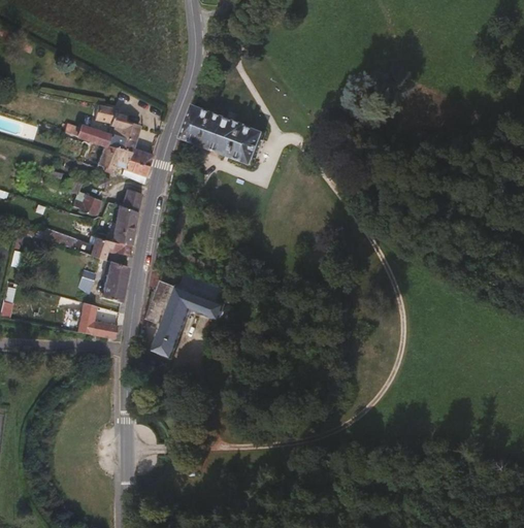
[(251,163),(263,133),(243,125),(246,121),(195,99),(182,134),(251,163)]
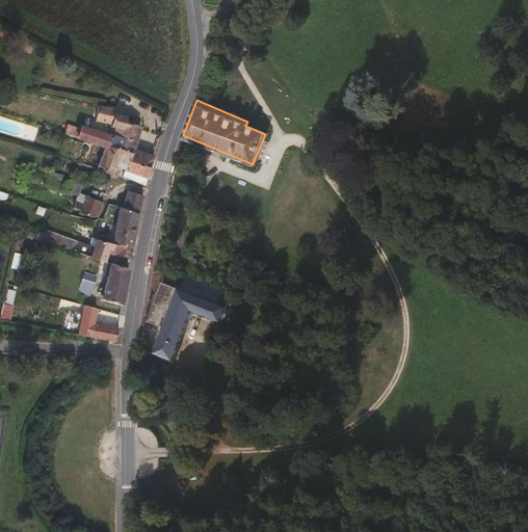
[(151,168),(154,157),(134,150),(142,127),(116,115),(112,108),(100,106),(97,118),(111,125),(110,130),(113,131),(112,135),(85,128),(84,132),(72,129),(69,136),(107,147),(114,149),(116,147),(128,152),(124,163),(129,164),(131,160),(151,168)]
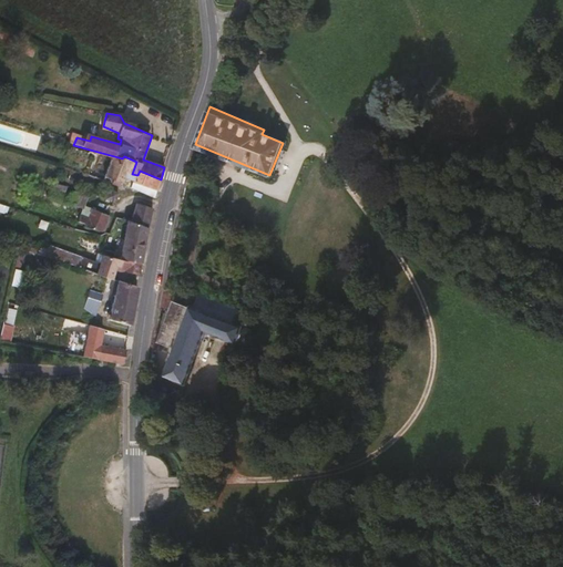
[(132,174),(136,162),(124,156),(122,158),(114,156),(113,161),(130,167),(128,173),(132,174)]
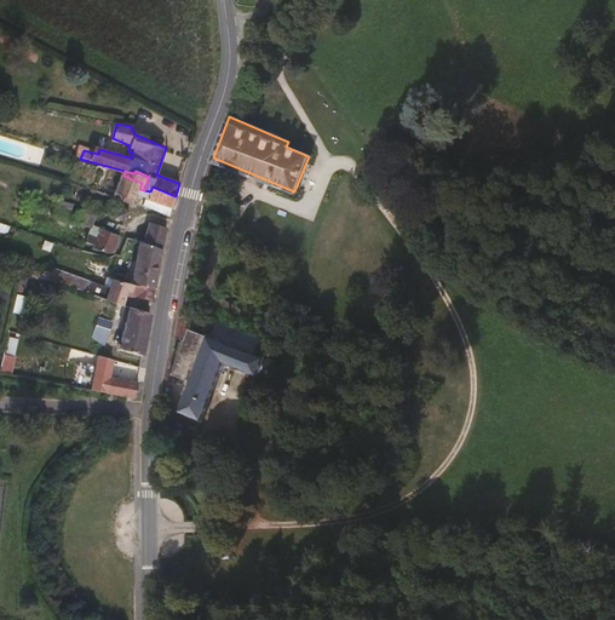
[(143,196),(144,190),(139,189),(142,183),(124,176),(115,195),(125,197),(132,200),(134,201),(137,195),(143,196)]
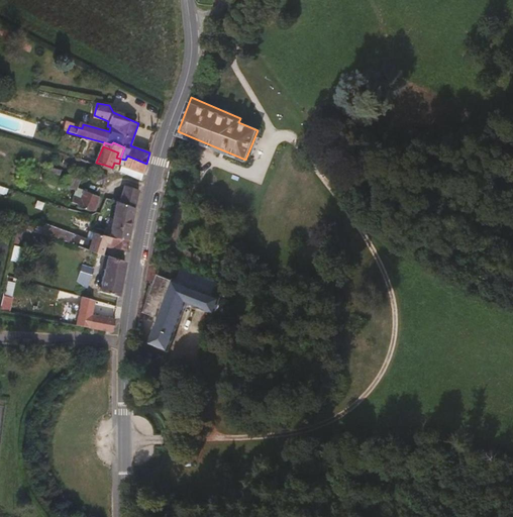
[(141,179),(146,164),(127,156),(125,160),(120,159),(119,164),(122,166),(120,171),(141,179)]
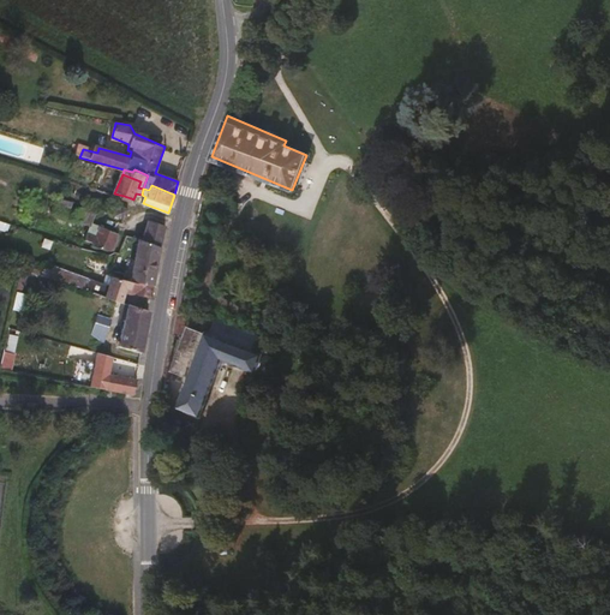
[(129,214),(119,209),(115,216),(126,221),(129,214)]
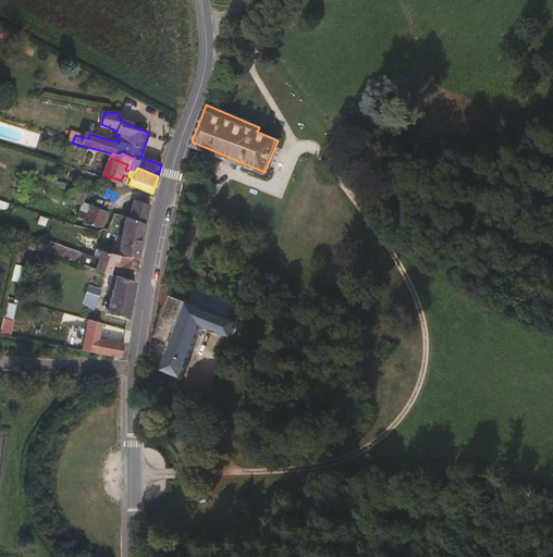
[(81,201),(83,195),(75,192),(73,198),(81,201)]
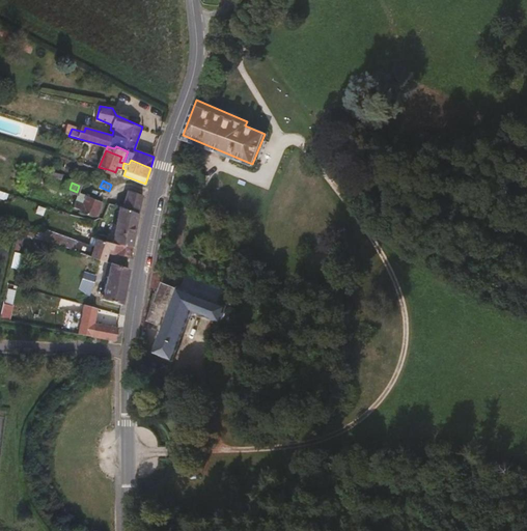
[(133,248),(142,194),(128,190),(122,208),(119,207),(113,243),(133,248)]
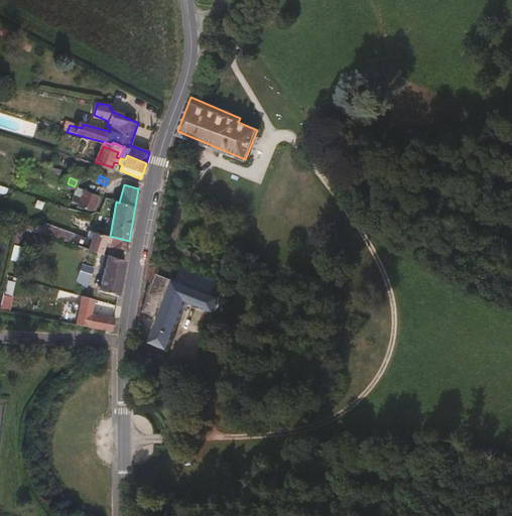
[(94,212),(100,197),(85,192),(84,195),(77,191),(72,204),(78,206),(77,208),(94,212)]
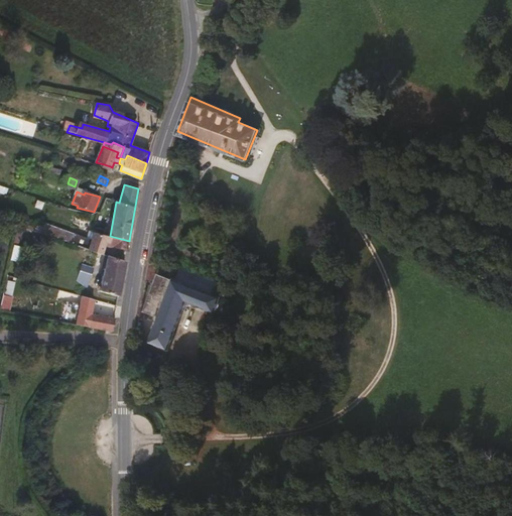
[(53,240),(56,232),(46,229),(44,237),(53,240)]
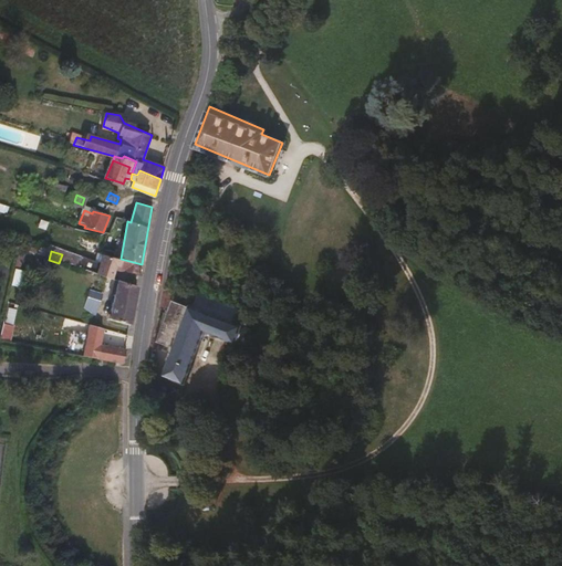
[(82,261),(62,254),(59,263),(79,270),(82,261)]
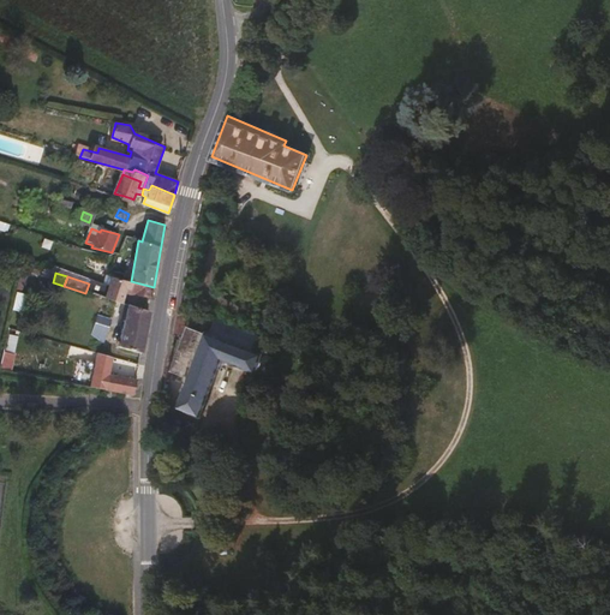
[(121,304),(125,292),(151,300),(154,287),(131,281),(115,276),(111,288),(90,281),(89,284),(85,293),(121,304)]
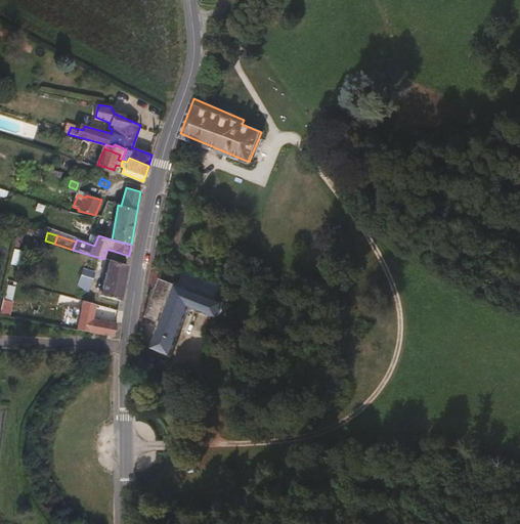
[(122,300),(127,268),(128,267),(105,260),(99,296),(122,300)]
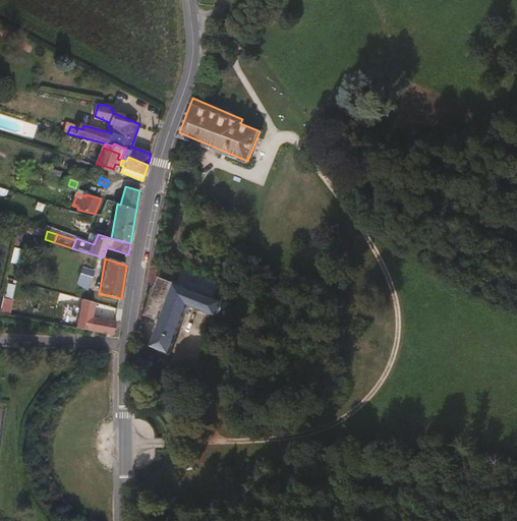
[(155,278),(158,261),(151,261),(148,278),(155,278)]
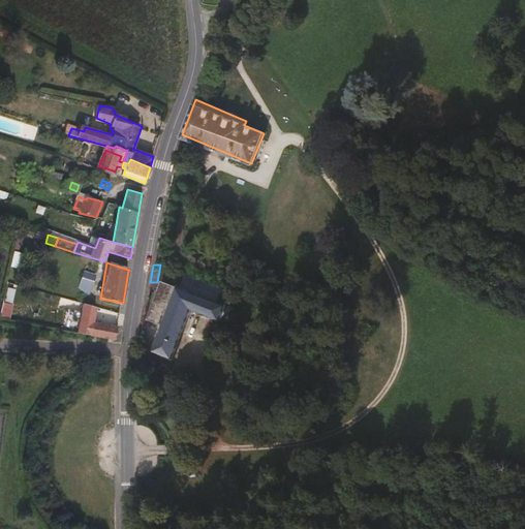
[(219,296),(224,282),(186,270),(182,282),(219,296)]
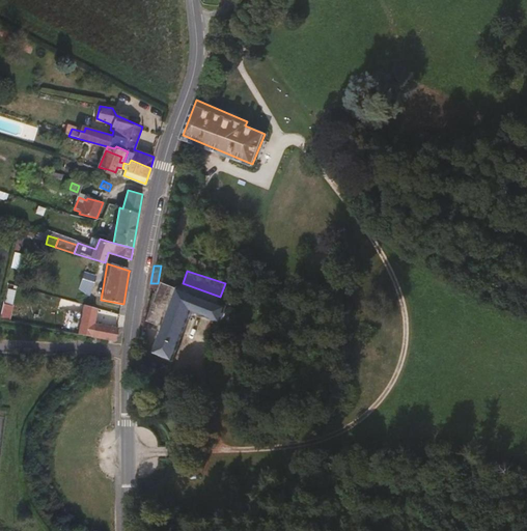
[(225,319),(231,301),(220,297),(183,283),(164,277),(151,314),(166,319),(156,352),(176,358),(194,308),(225,319)]
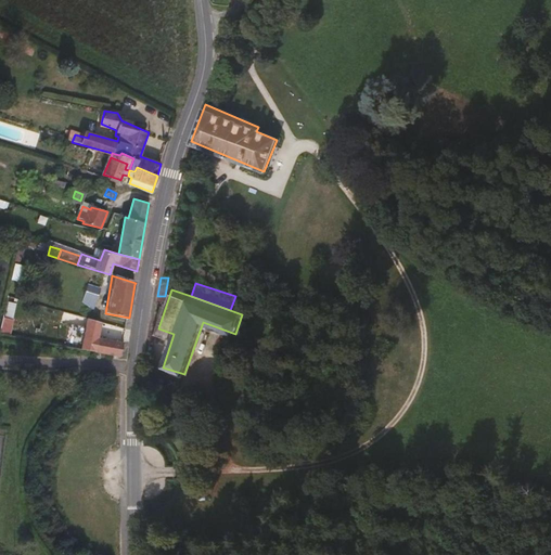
[(0,334),(9,334),(9,318),(0,318),(0,334)]
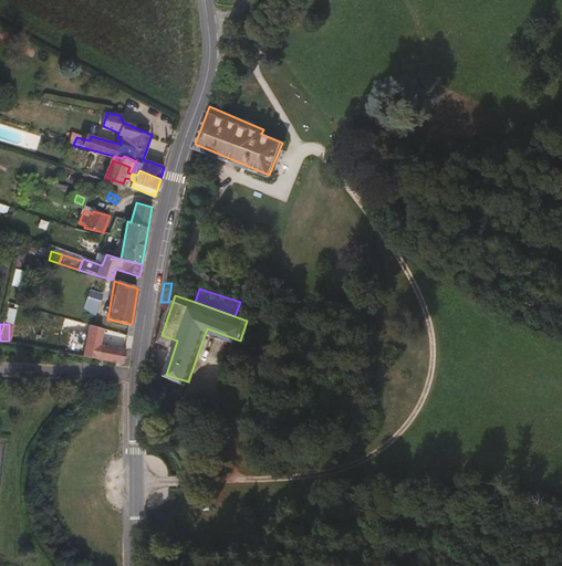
[(122,362),(124,347),(99,342),(100,334),(86,332),(82,355),(122,362)]
